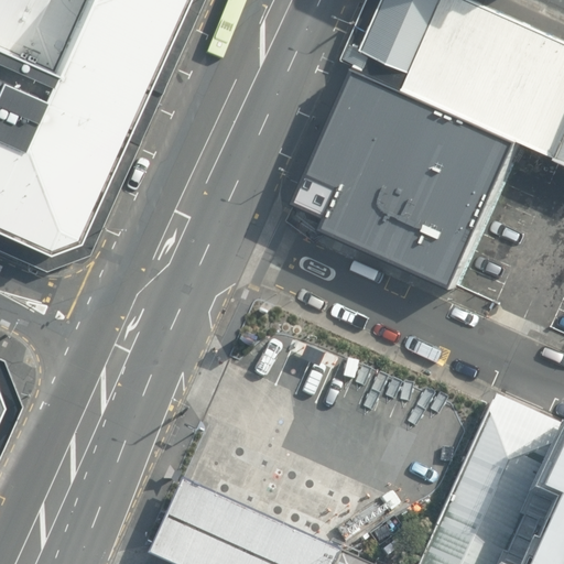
[(87,0),(55,74),(24,148),(0,136),(0,229),(52,255),(84,243),(192,0),(87,0)]
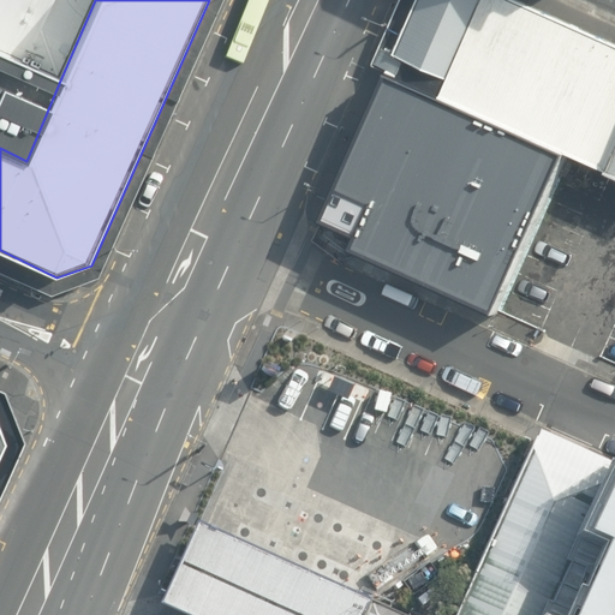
[(0,0),(0,53),(60,81),(95,0),(0,0)]
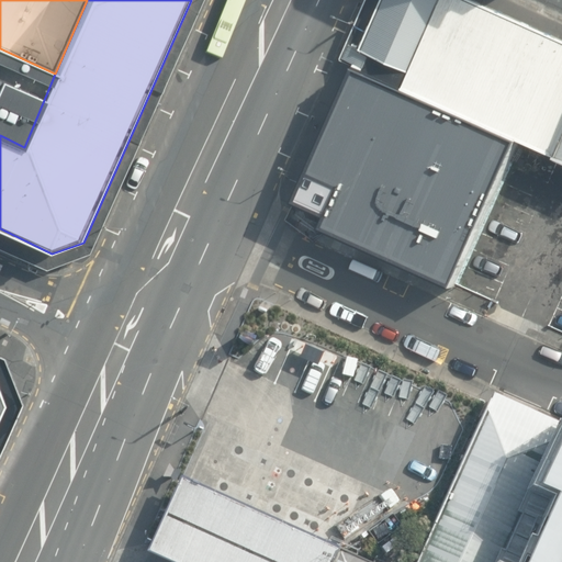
[(552,158),(561,136),(561,40),(469,0),(366,0),(338,63),(353,69),(518,143),(552,158)]
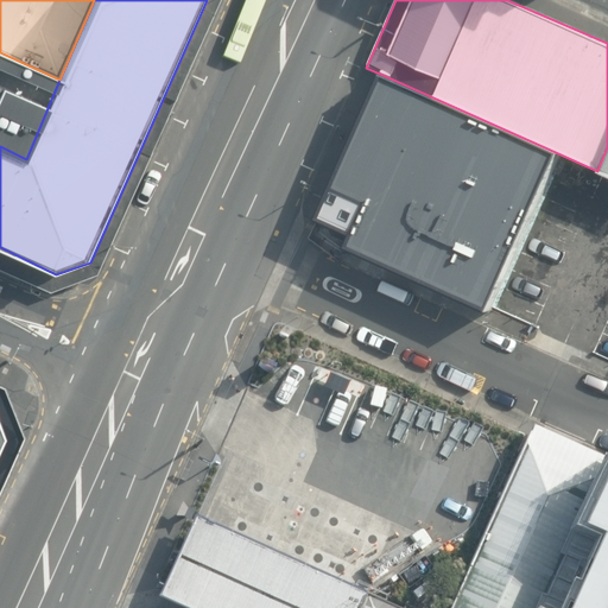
[(0,52),(0,146),(26,159),(59,80),(0,52)]
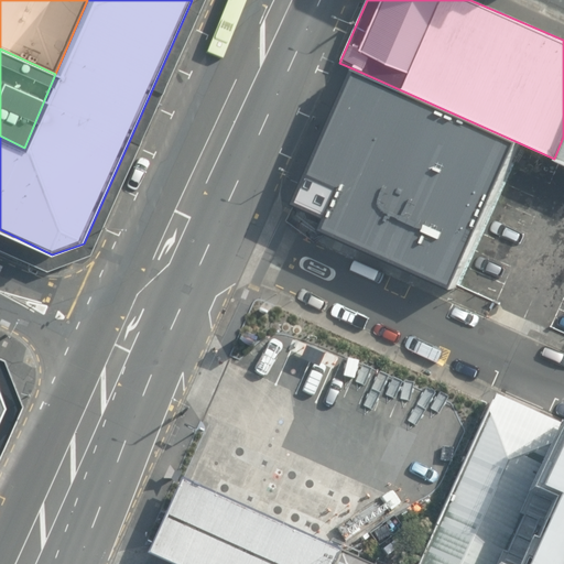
[(455,290),(520,143),(355,69),(307,177),(321,184),(310,208),(327,216),(321,230),(455,290)]
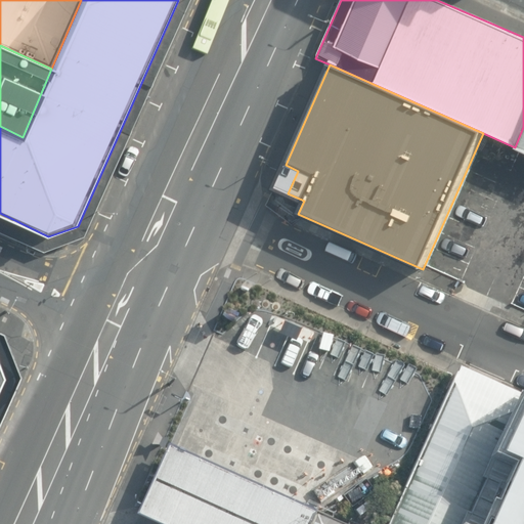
[(523,127),(515,147),(523,150),(523,127)]
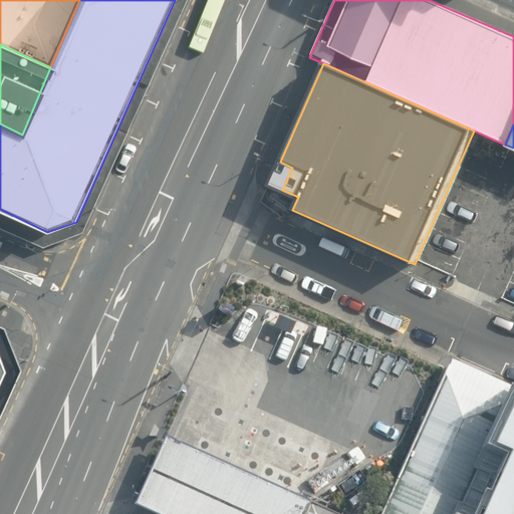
[(460,513),(513,396),(513,390),(450,360),(447,367),(380,513),(460,513)]
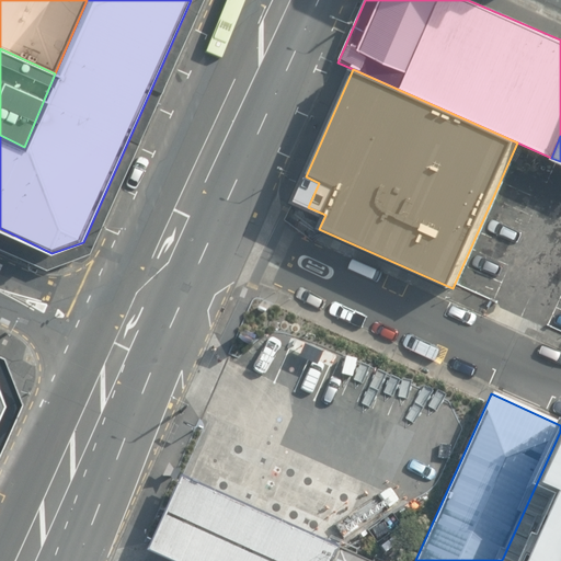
[(560,560),(560,432),(502,560),(560,560)]
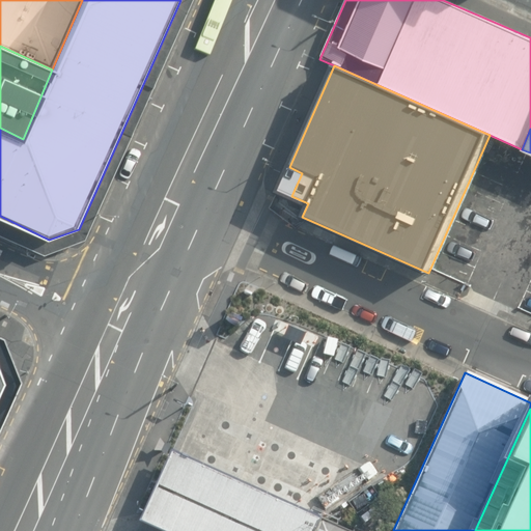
[(313,530),(318,521),(169,452),(138,523),(156,530),(313,530)]
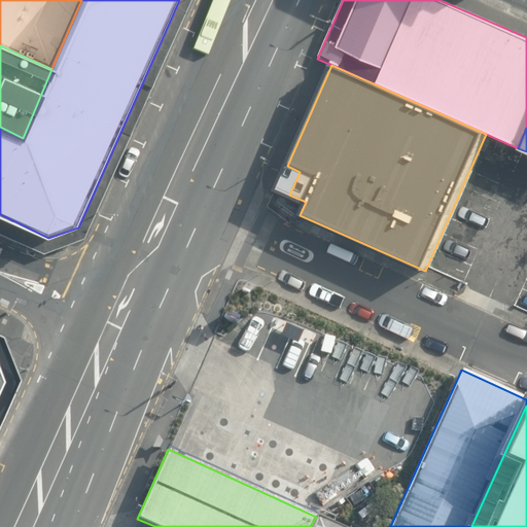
[(340,526),(316,517),(311,526),(340,526)]
